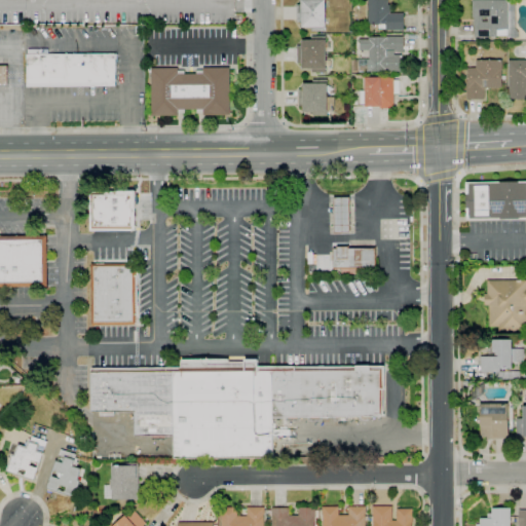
[(326,31),(311,31),(311,28),(301,28),(301,22),(296,22),(296,5),(301,5),(301,0),(325,0),(325,26),(326,26),(326,31)]
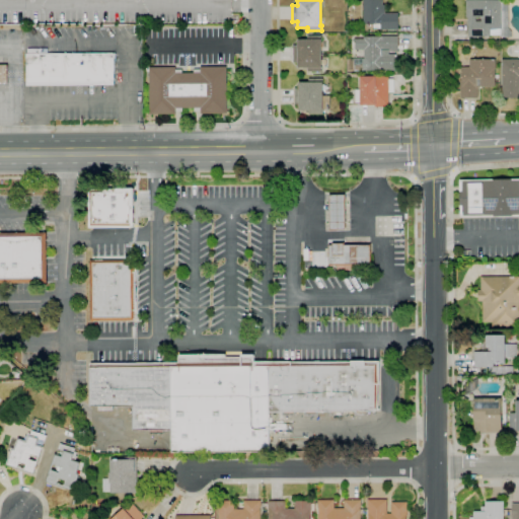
[(398,29),(380,29),(380,27),(374,27),(374,24),(363,24),(363,0),(382,0),(382,4),(384,4),(384,13),(398,13),(398,29)]
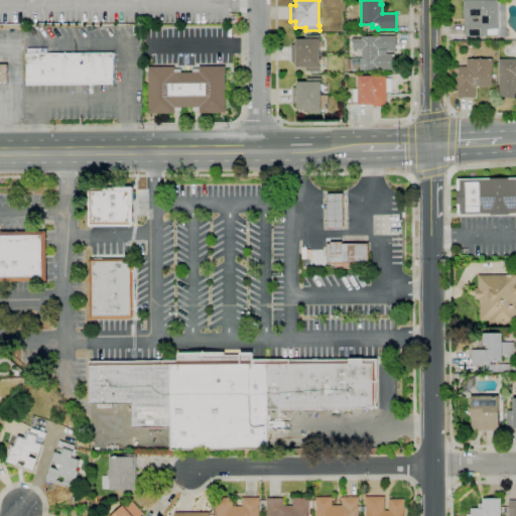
[(488,36),(466,36),(465,17),(463,17),(463,0),(498,0),(498,1),(505,1),(505,23),(499,23),(499,29),(498,29),(498,35),(488,35),(488,36)]
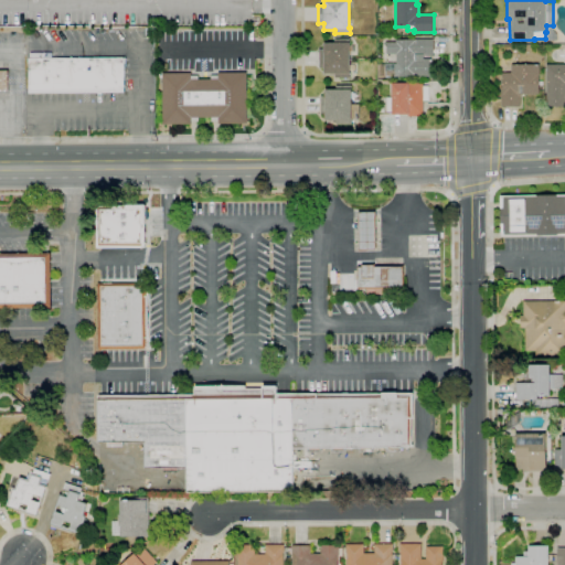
[(334,78),(334,74),(323,74),(323,67),(319,67),(319,49),(323,49),(323,43),(333,43),(333,39),(350,39),(350,46),(354,46),(354,52),(350,52),(350,65),(354,65),(354,71),(350,71),(350,77),(334,78)]
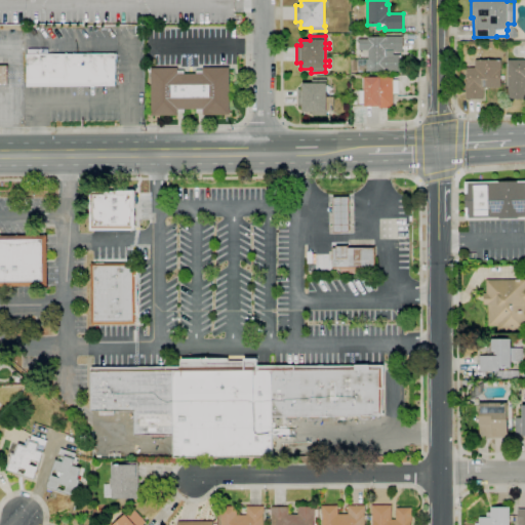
[(402,72),(366,72),(366,58),(368,58),(368,50),(358,50),(358,40),(367,39),(367,37),(402,37),(402,52),(394,52),(394,54),(402,54),(402,72)]
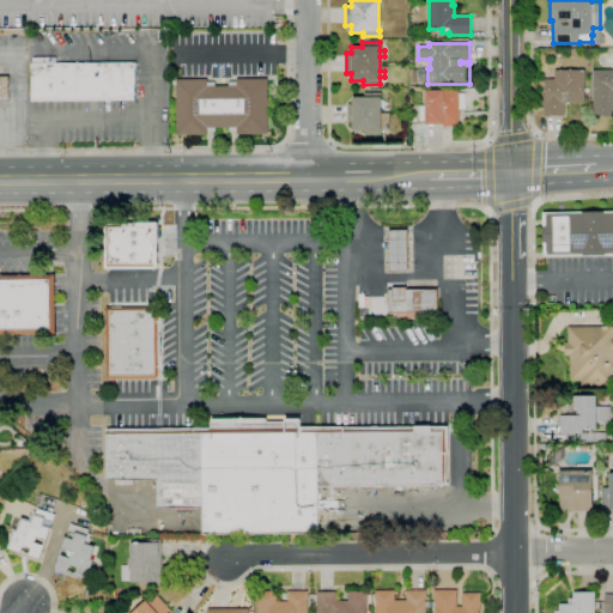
[(134,101),(31,102),(31,64),(137,62),(137,70),(134,70),(134,101)]
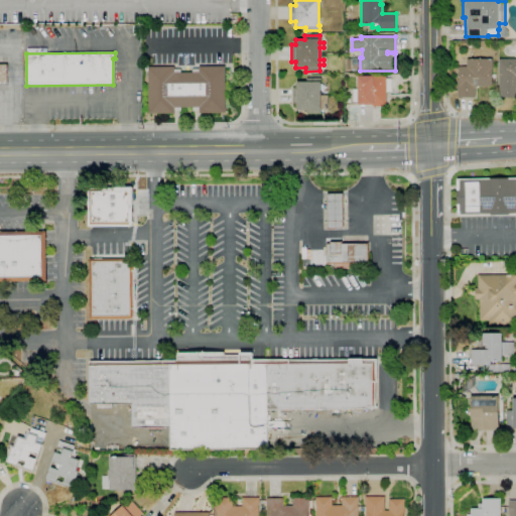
[(515,98),(499,98),(499,58),(515,58),(515,98)]
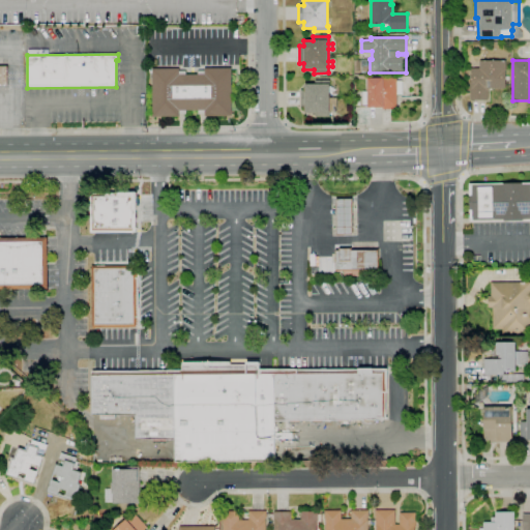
[(470,100),(470,87),(471,87),(471,68),(479,68),(479,61),(506,61),(506,71),(505,71),(505,89),(488,89),(488,100),(470,100)]
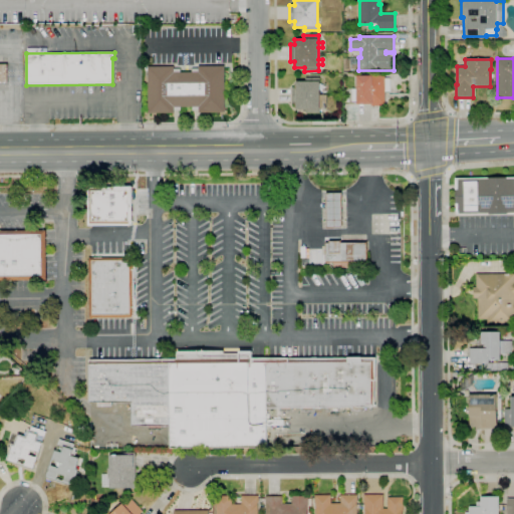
[(225,112),(199,112),(199,110),(193,110),(193,107),(181,107),(181,110),(174,110),(174,113),(148,113),(148,66),(174,66),(174,69),(180,69),(180,72),(192,72),(192,68),(198,68),(198,66),(224,66),(225,112)]
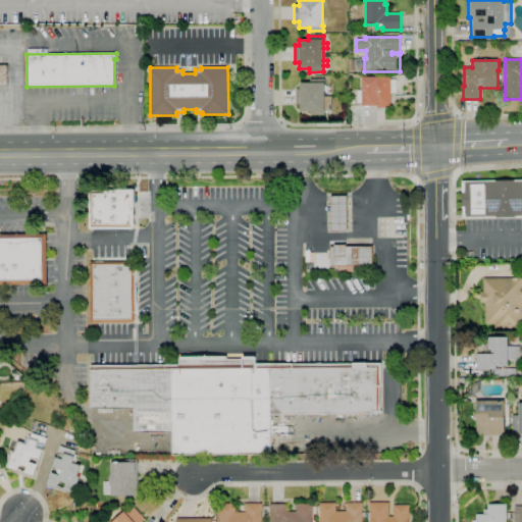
[(387,108),(376,108),(376,106),(362,106),(362,103),(357,103),(357,90),(362,90),(362,77),(376,76),(376,77),(390,77),(390,80),(396,80),(397,93),(390,93),(390,106),(387,106),(387,108)]
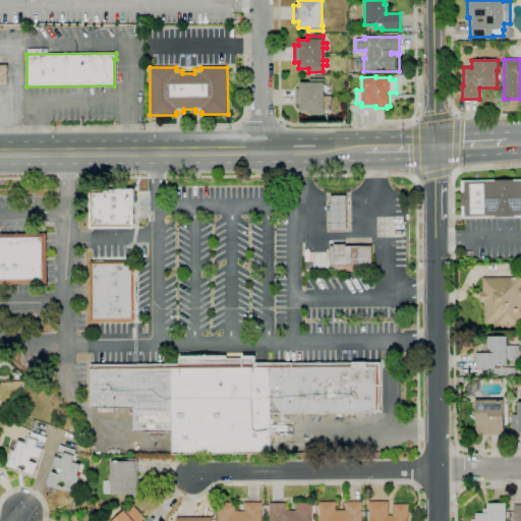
[(324,115),(309,115),(309,111),(300,111),(300,106),(295,106),(295,82),(306,82),(306,78),(324,78),(324,82),(325,82),(325,96),(331,96),(331,110),(324,110),(324,111),(324,115)]
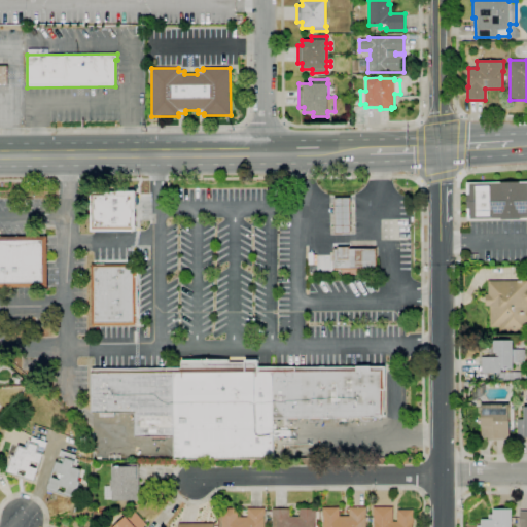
[(526,181),(466,183),(466,219),(526,218),(526,181)]
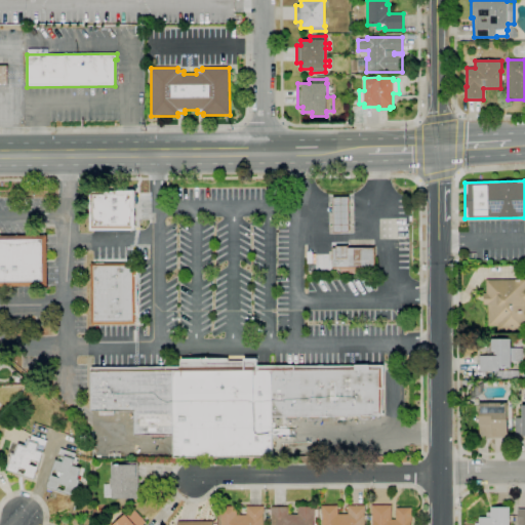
[(87,191),(136,190),(136,228),(88,229),(87,191)]
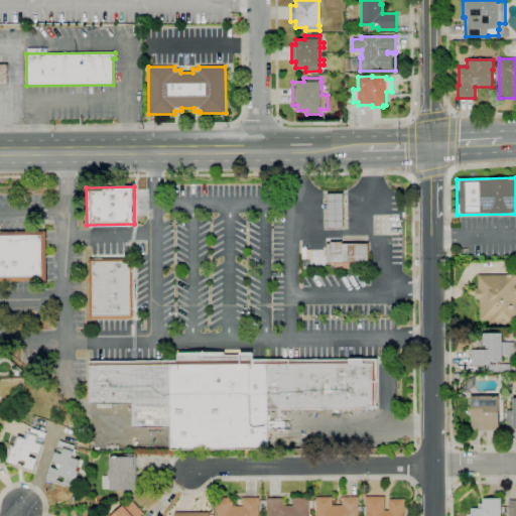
[(345,228),(330,228),(330,195),(345,195),(345,228)]
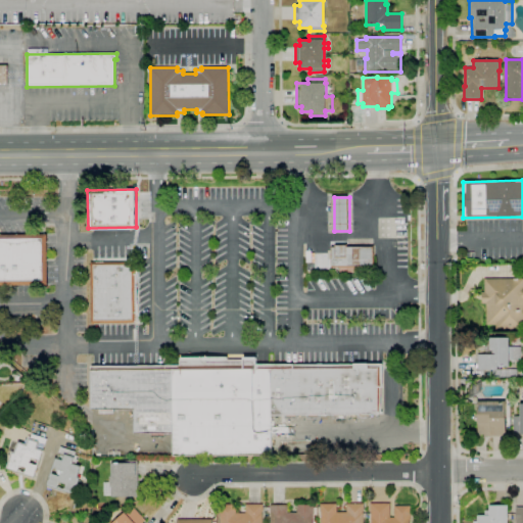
[(0,235),(46,235),(46,285),(0,285),(0,235)]
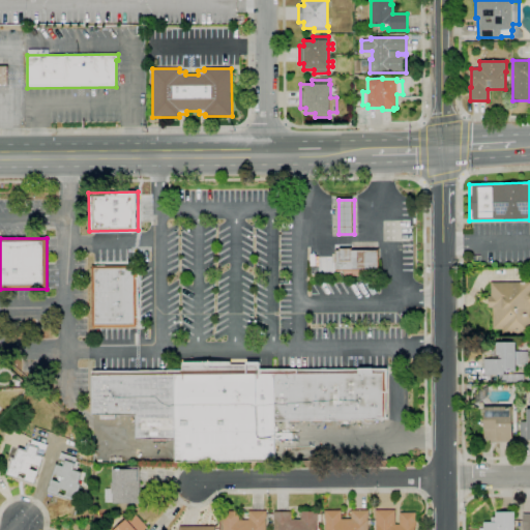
[(352,251),(379,249),(379,270),(336,271),(335,251),(341,251),(341,248),(352,248),(352,251)]
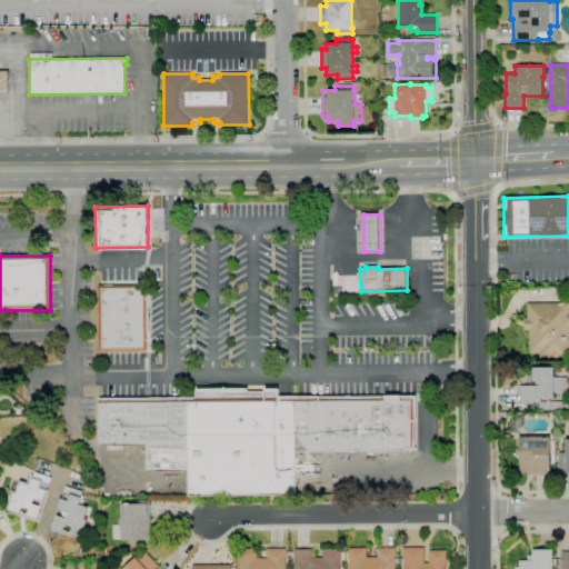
[(99,285),(148,283),(148,350),(99,351),(99,285)]
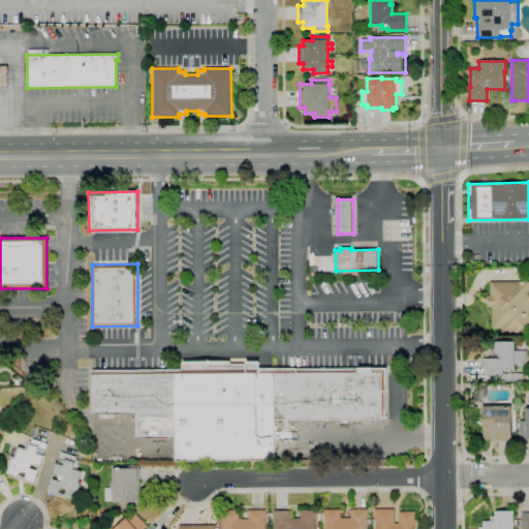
[(490,282),(528,281),(528,334),(501,334),(501,329),(491,330),(491,308),(487,308),(487,294),(490,294),(490,282)]
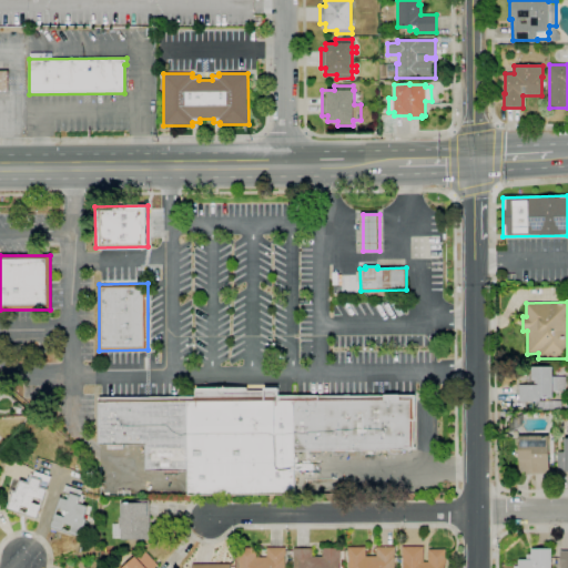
[(527,366),(553,366),(553,376),(557,376),(557,395),(553,395),(553,398),(541,398),(541,402),(518,402),(518,385),(527,385),(527,366)]
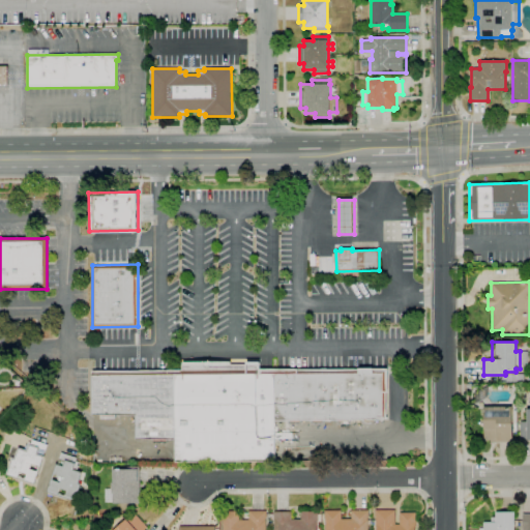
[(92,372),(183,371),(183,362),(231,362),(231,364),(246,364),(246,362),(260,362),(260,370),(386,369),(387,392),(385,392),(385,420),(274,421),(275,461),(175,462),(175,439),(137,439),(137,415),(93,415),(92,372)]
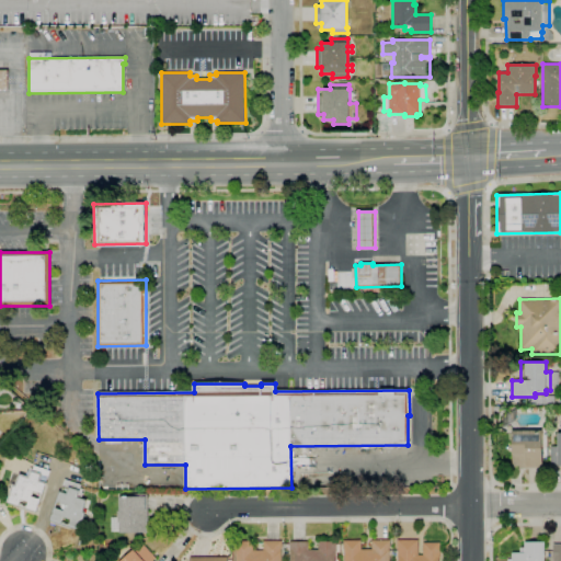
[(512,431),(542,431),(542,467),(512,468),(512,431)]
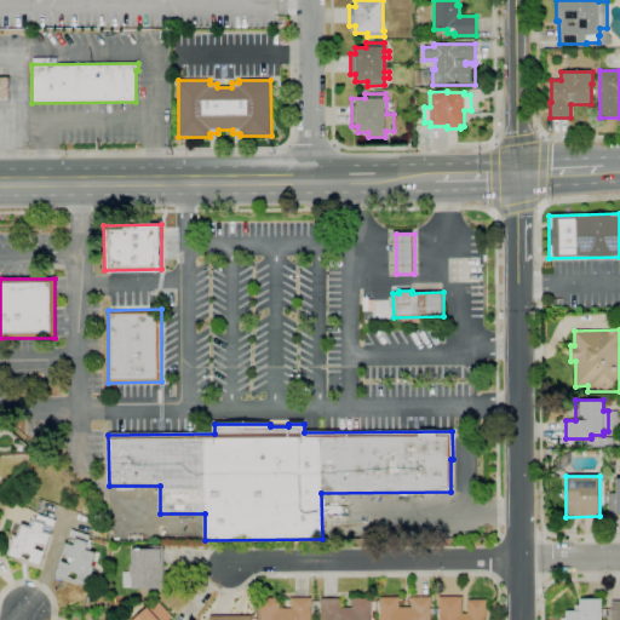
[(616,478),(619,478),(619,514),(609,515),(609,493),(616,493),(616,478)]
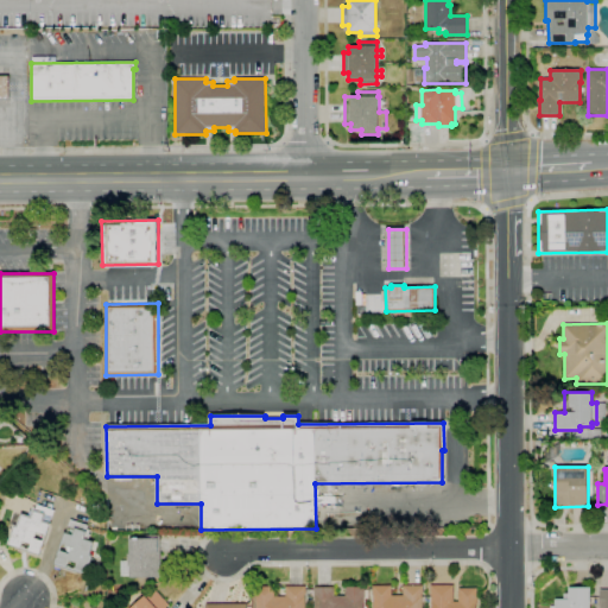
[(38,505),(55,511),(46,536),(37,532),(35,538),(44,540),(39,556),(27,551),(31,544),(24,542),(21,549),(8,544),(14,526),(18,526),(21,514),(30,517),(33,507),(37,508),(38,505)]
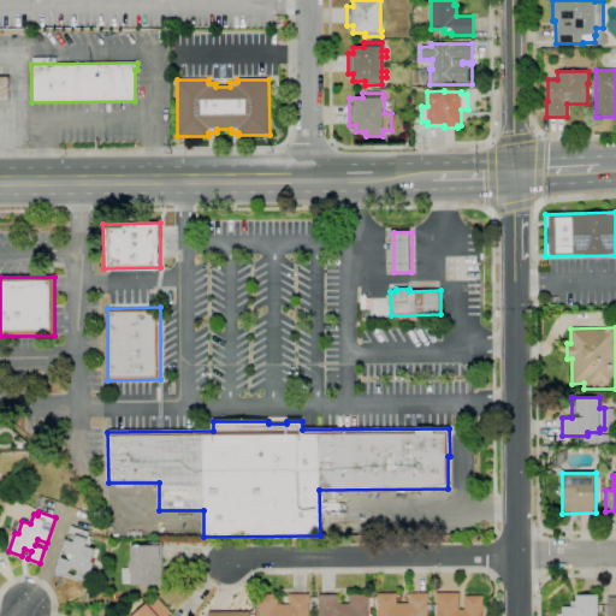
[(71,526),(93,533),(89,548),(95,549),(90,562),(94,563),(89,581),(76,578),(78,572),(72,569),(70,575),(55,572),(60,557),(70,560),(71,555),(61,551),(66,538),(67,539),(71,526)]
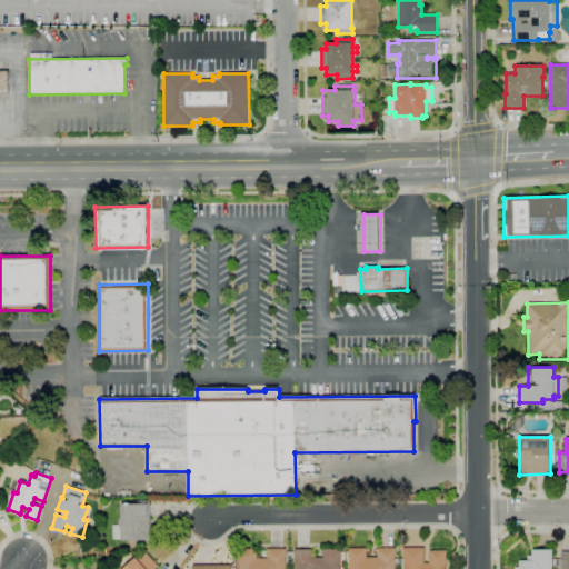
[(150,501),(150,540),(121,540),(120,503),(125,503),(125,501),(150,501)]
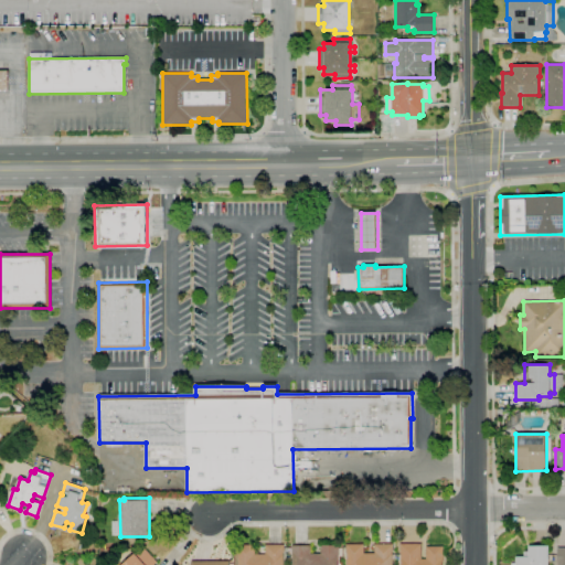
[(345,564),(345,544),(363,544),(363,553),(374,553),(374,544),(392,544),(392,564),(345,564)]
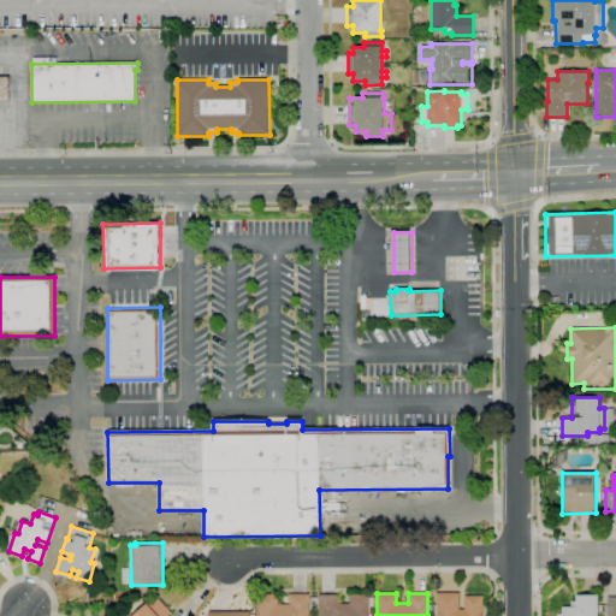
[(437,615),(437,593),(458,593),(458,610),(465,610),(465,597),(483,596),(483,615),(437,615)]
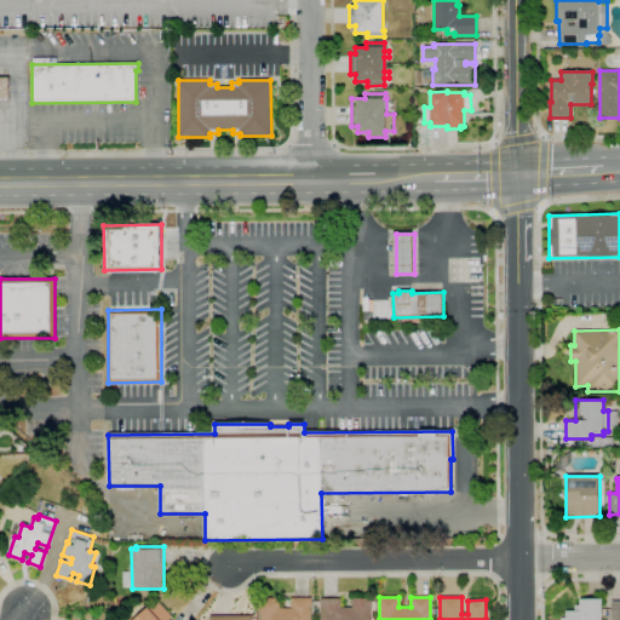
[(260,619),(260,598),(279,598),(279,608),(291,608),(291,598),(310,598),(310,619),(260,619)]
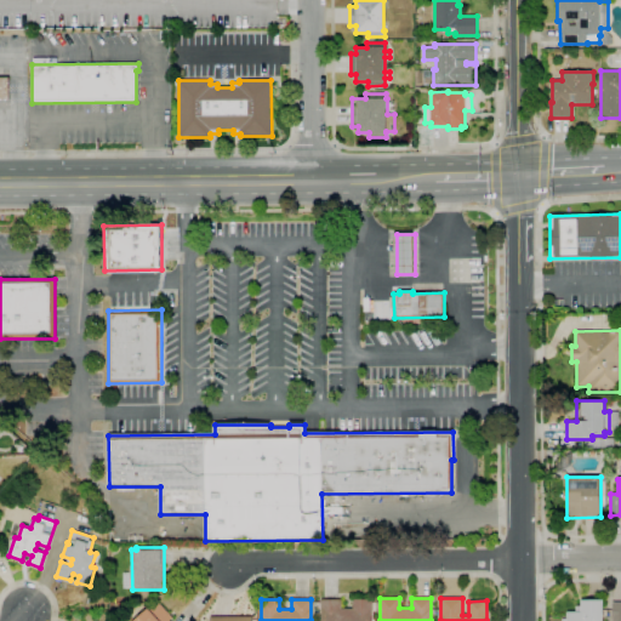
[(320,620),(320,600),(340,599),(340,609),(352,609),(352,600),(370,599),(370,620),(320,620)]
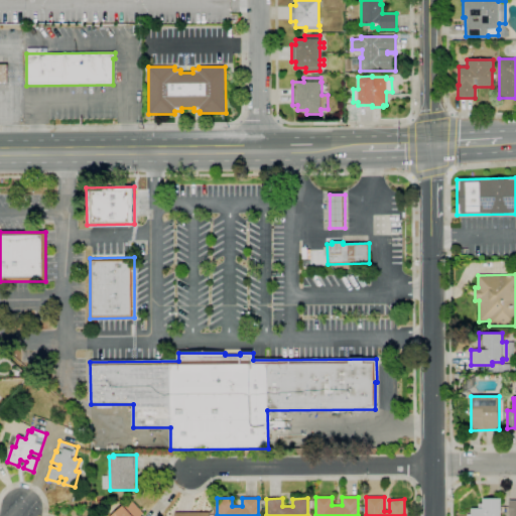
[(111,515),(131,499),(144,513),(141,515),(111,515)]
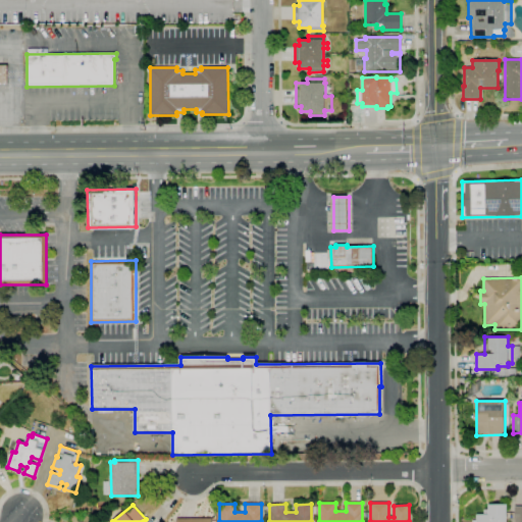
[(487,505),(507,505),(507,521),(476,521),(476,514),(483,514),(483,510),(487,510),(487,505)]
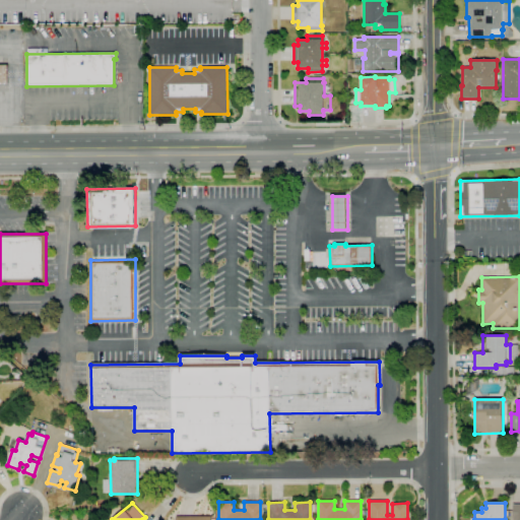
[(519,519),(519,503),(511,504),(511,519),(519,519)]
